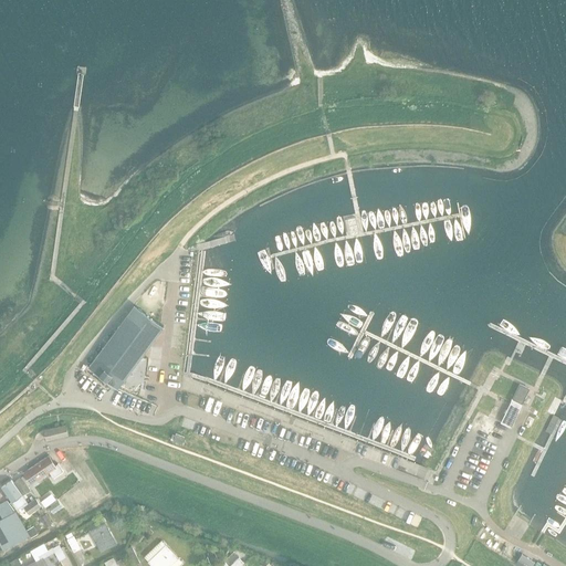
[(345,219),(348,234),(356,232),(353,218),(345,219)]
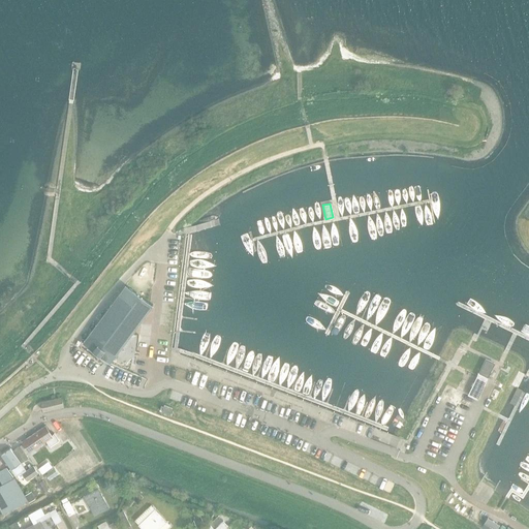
[(144,283),(143,284),(132,277),(126,285),(125,285),(80,348),(106,368),(153,305),(143,298),(149,288),(148,287),(149,287),(144,283)]
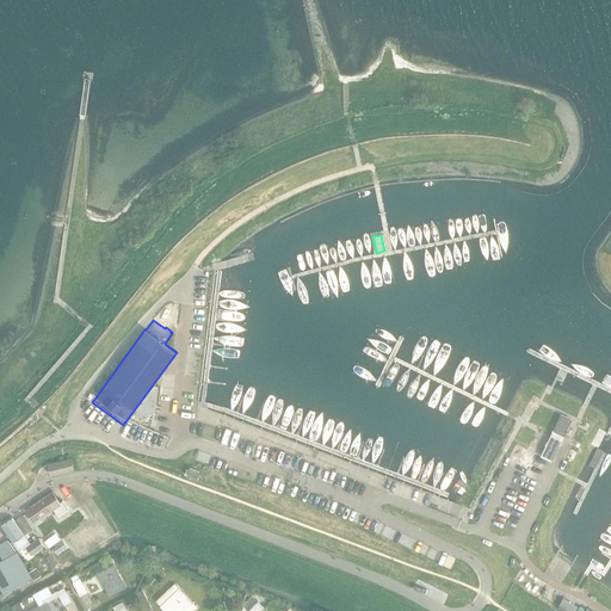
[(553,431),(563,436),(571,419),(561,414),(553,431)]
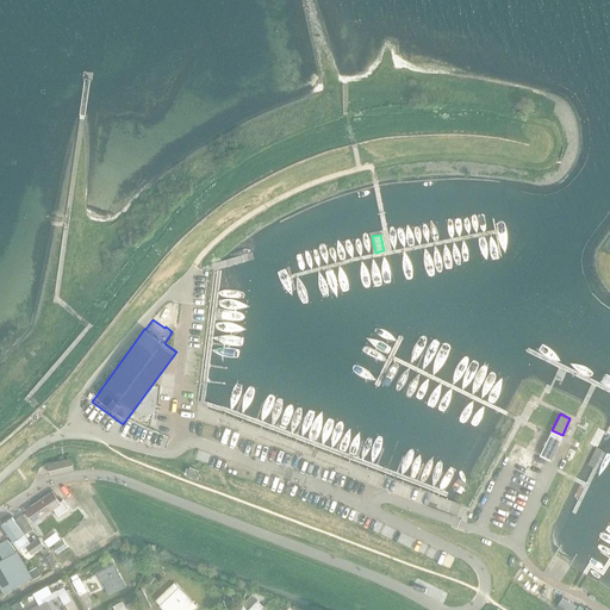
[(47,462),(50,473),(73,468),(70,458),(47,462)]
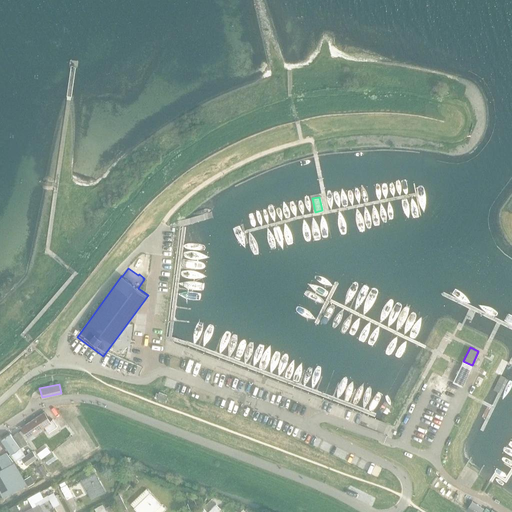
[(164,400),(166,395),(158,392),(158,394),(155,393),(154,398),(156,399),(156,398),(164,400)]
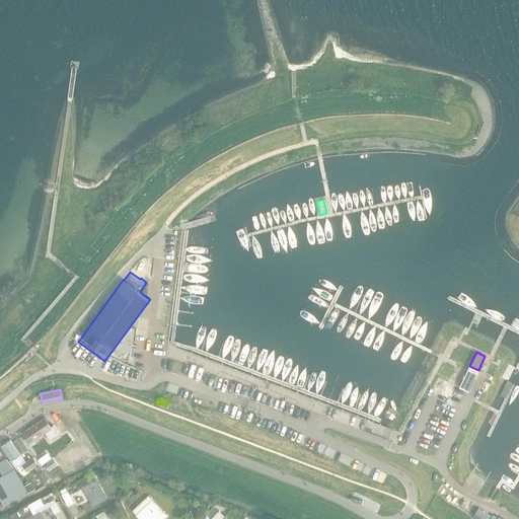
[(53,425),(51,427),(45,418),(20,434),(27,443),(45,431),(49,437),(58,432),(53,425)]
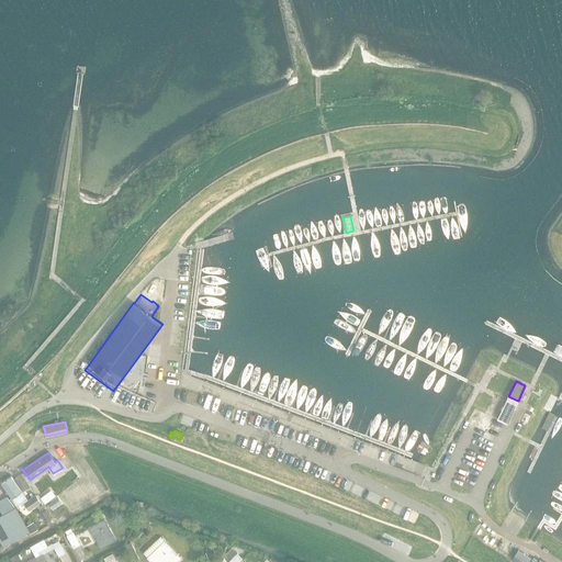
[(13,479),(23,492),(31,485),(21,473),(13,479)]
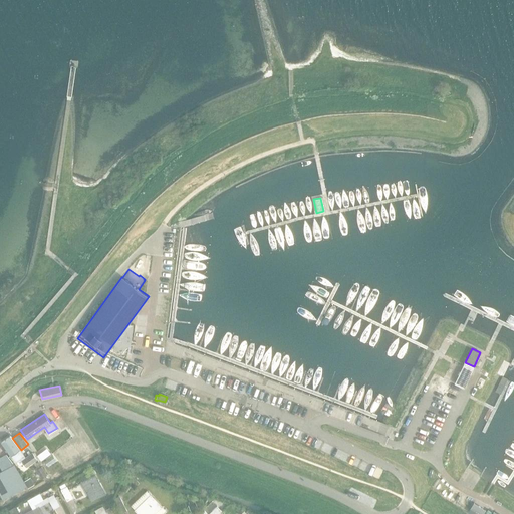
[(26,457),(21,450),(12,438),(10,436),(1,442),(16,462),(21,459),(26,466),(37,459),(32,452),(26,457)]
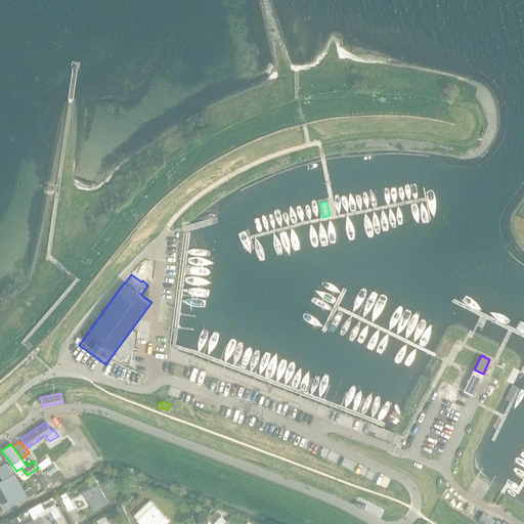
[(0,503),(4,511),(28,498),(15,475),(6,463),(0,466),(0,476),(3,481),(0,482),(0,503)]
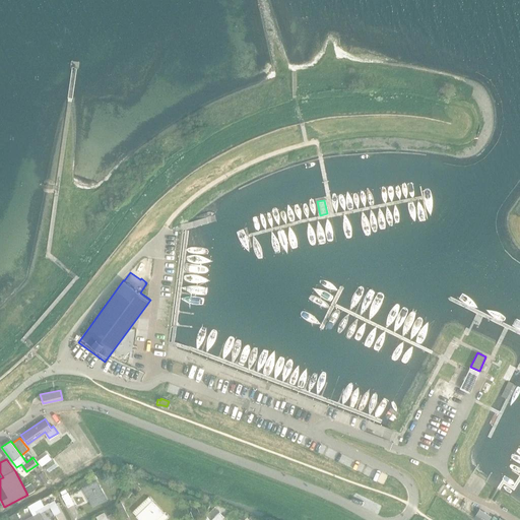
[(42,467),(46,474),(53,470),(49,463),(42,467)]
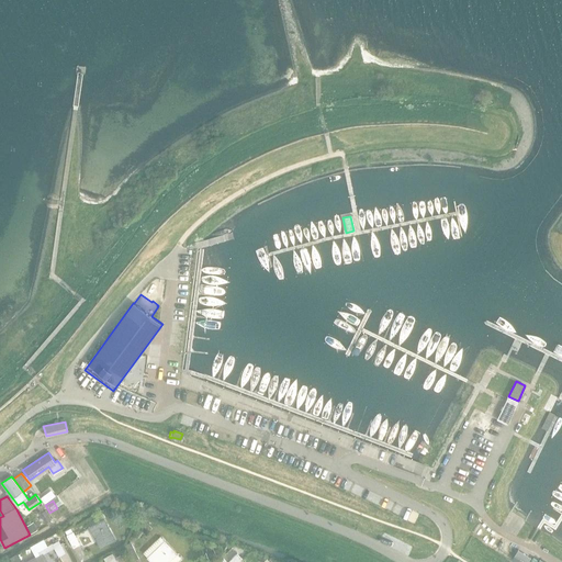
[(41,513),(47,521),(53,518),(46,508),(41,513)]
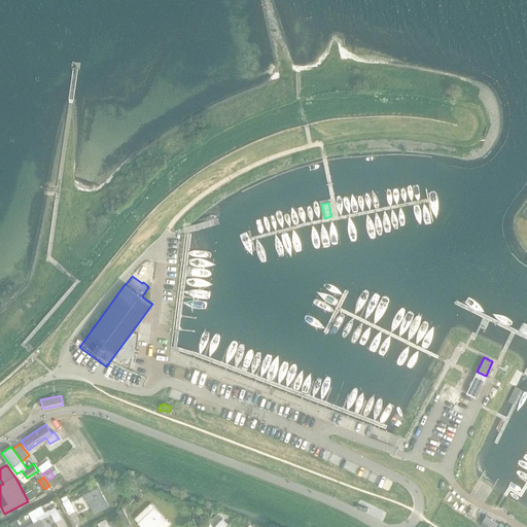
[(83,495),(94,515),(108,506),(97,488),(83,495)]
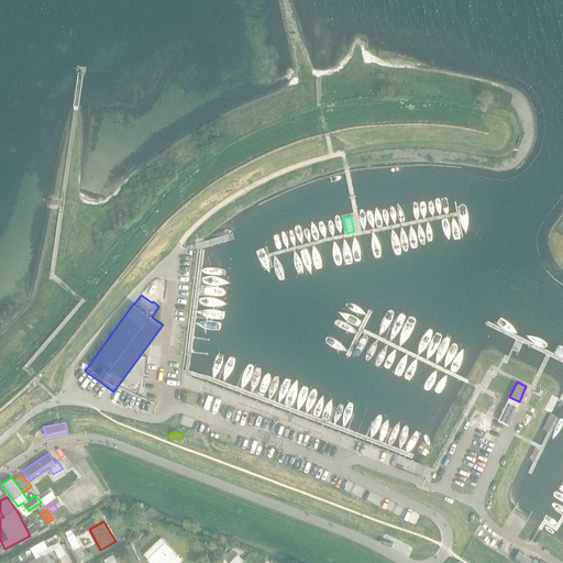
[(67,538),(74,549),(79,545),(73,534),(67,538)]
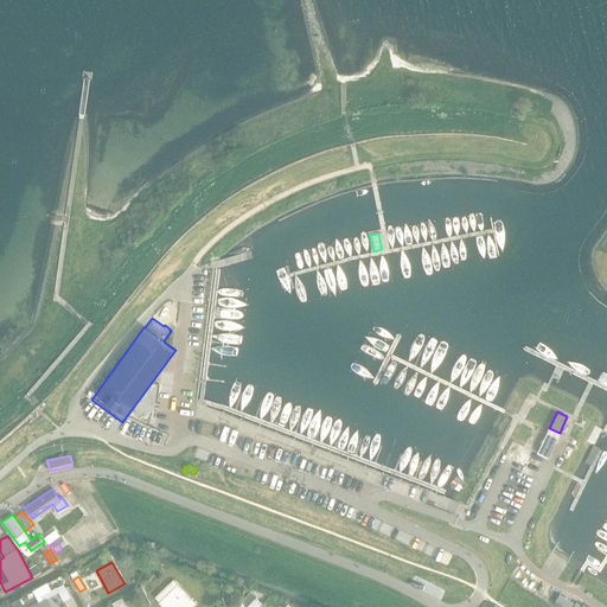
[(64,601),(70,599),(63,586),(57,589),(56,587),(39,596),(42,601),(30,606),(50,606),(46,599),(58,592),(64,601)]
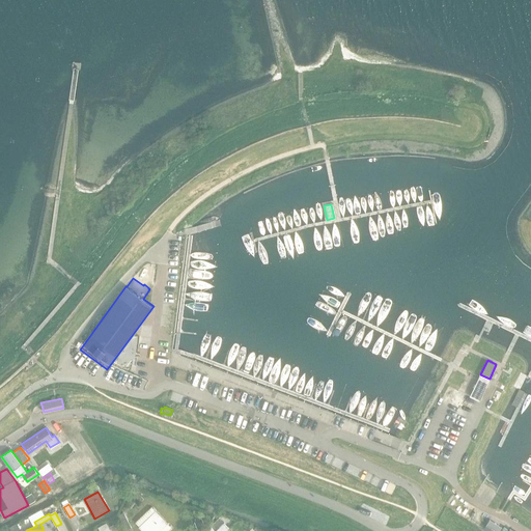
[(140,528),(142,530),(159,530),(167,524),(156,512),(140,528)]
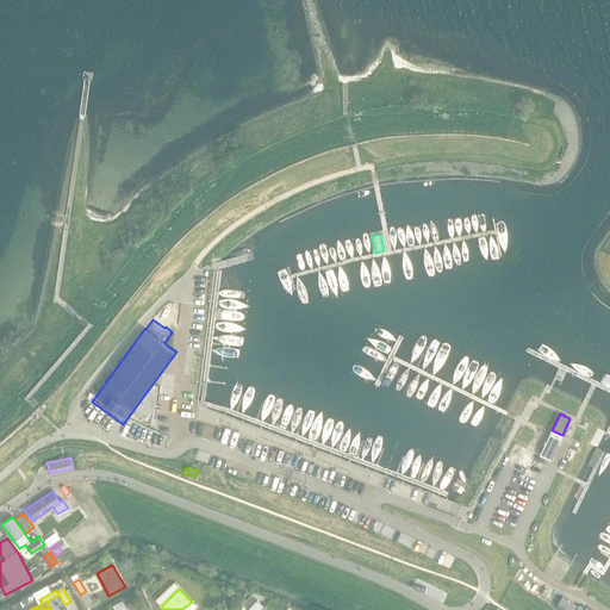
[(137,597),(143,609),(145,609),(151,607),(144,593),(137,597)]
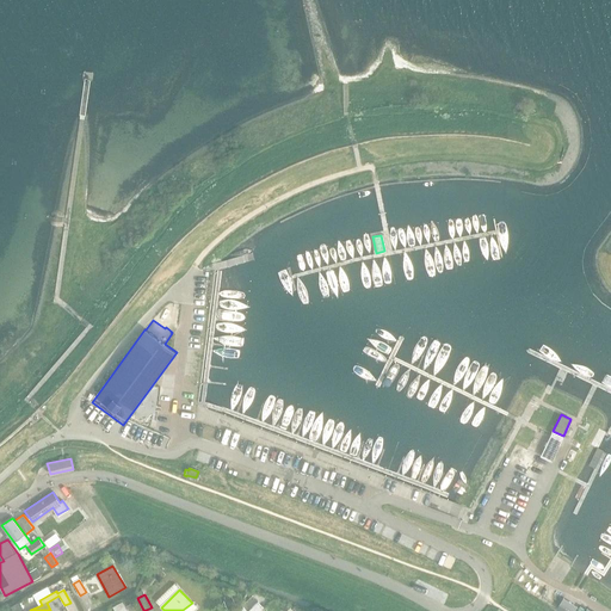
[(559,605),(568,610),(574,610),(578,606),(562,598),(559,605)]
